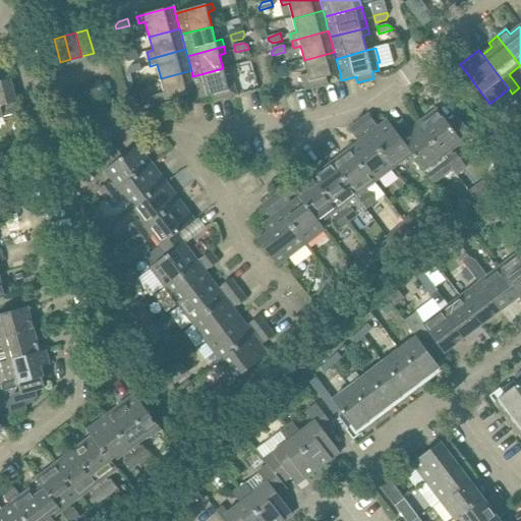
[(336,59),(334,52),(304,60),(307,74),(301,75),(303,83),(309,81),(311,89),(328,83),(327,77),(340,73),(336,59)]
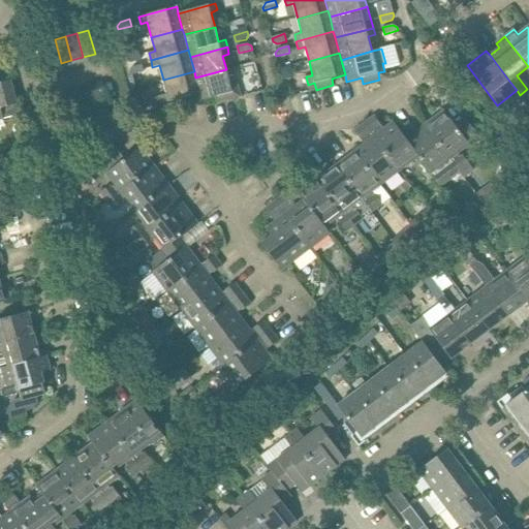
[(125,57),(126,60),(131,63),(141,60),(138,54),(125,57)]
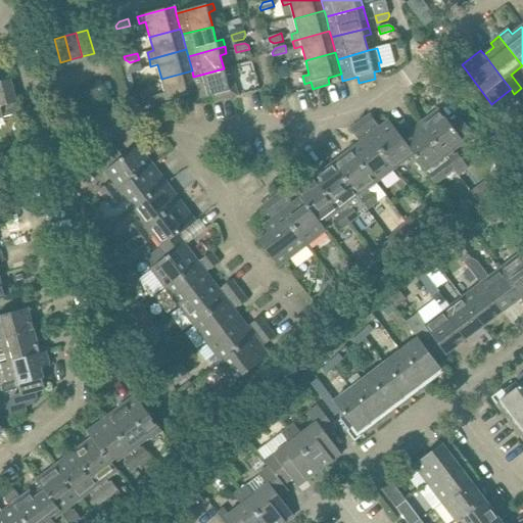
[(128,70),(129,75),(142,70),(140,63),(131,66),(128,70)]
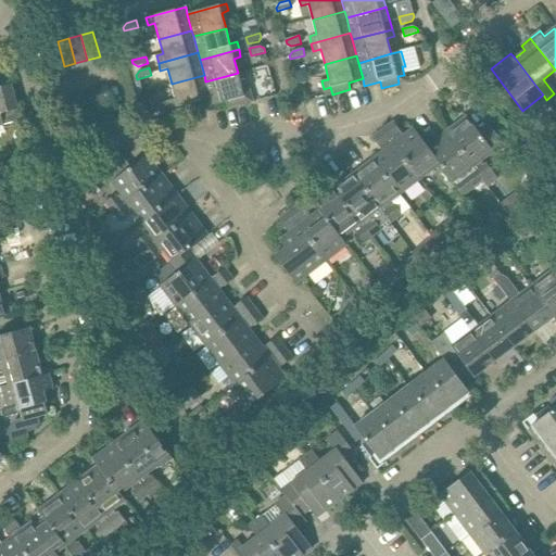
[(205,81),(210,98),(212,105),(226,101),(228,109),(245,103),(244,97),(251,95),(249,87),(241,88),(238,73),(205,81)]
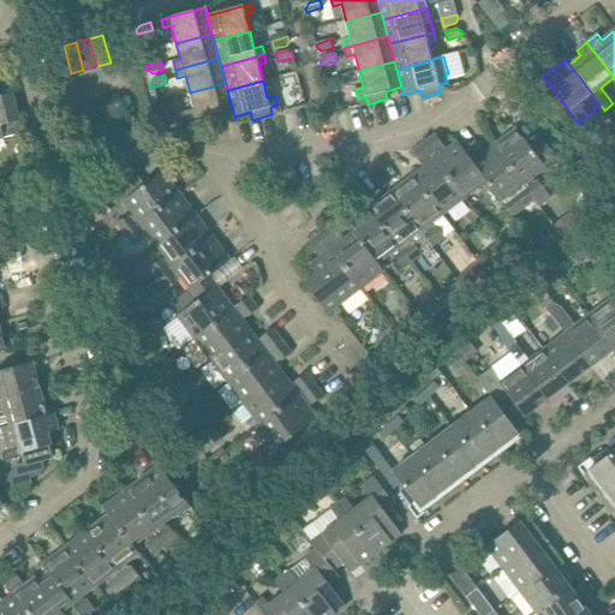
[(227,90),(226,83),(190,93),(193,109),(186,112),(189,119),(189,120),(196,118),(198,126),(218,121),(215,113),(232,108),(227,90)]
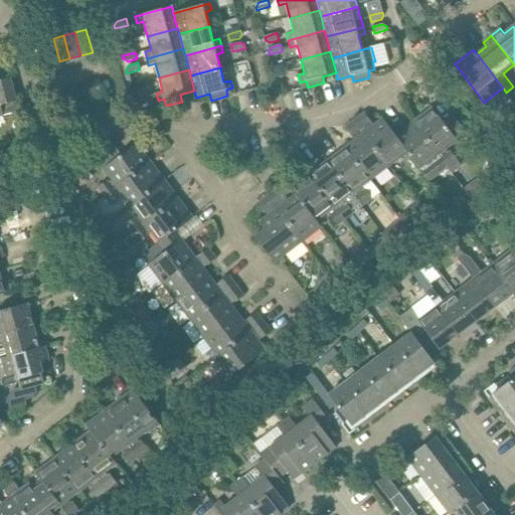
[(0,116),(19,112),(10,77),(0,80),(0,116)]
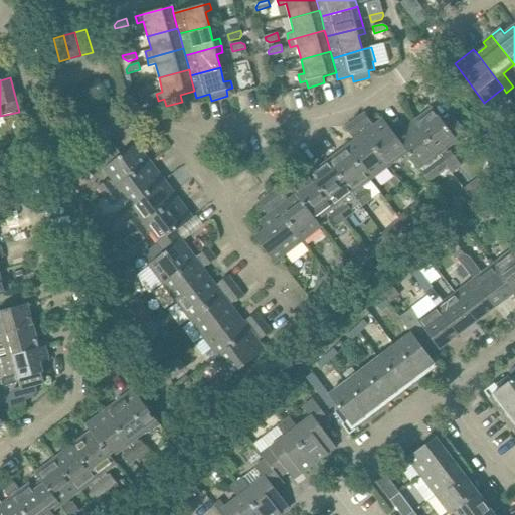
[(89,82),(95,106),(106,103),(100,79),(89,82)]
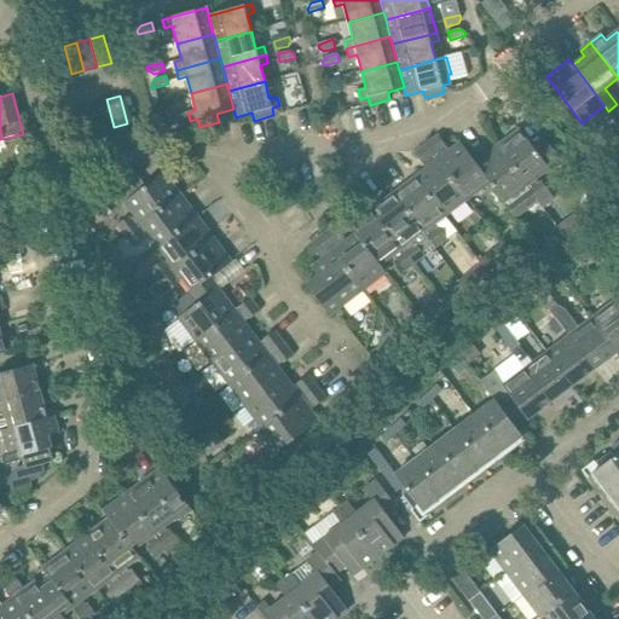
[(93,103),(100,131),(114,127),(106,99),(93,103)]
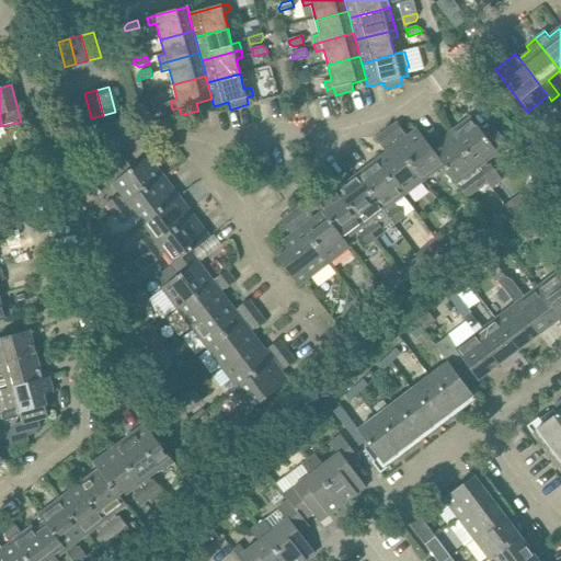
[(79,122),(91,118),(84,93),(72,96),(79,122)]
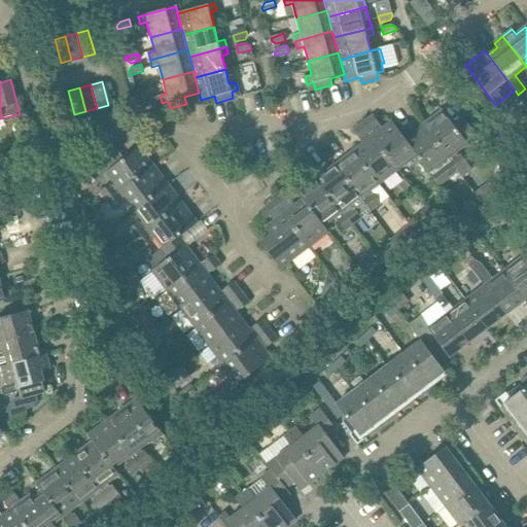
[(162,102),(150,105),(152,113),(164,110),(162,103),(162,102)]
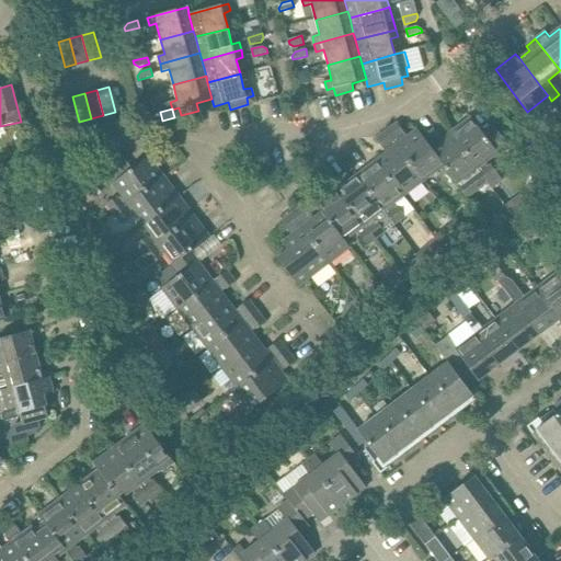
[(470,117),(450,133),(488,182),(497,174),(491,165),(489,167),(485,162),(497,153),(499,156),(510,147),(493,125),(483,134),(470,117)]
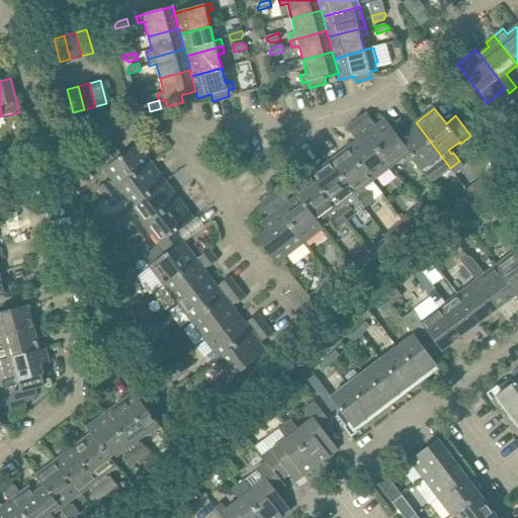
[(508,116),(501,121),(513,137),(517,133),(517,112),(510,118),(508,116)]
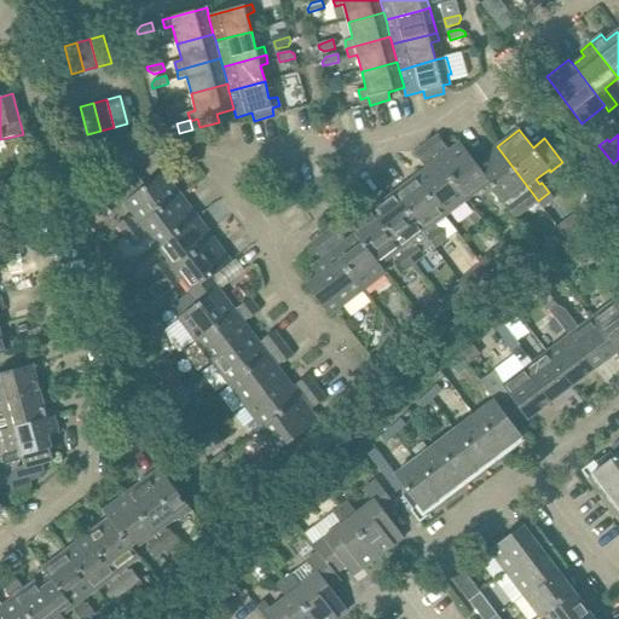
[(438,136),(426,145),(468,200),(489,184),(515,218),(516,218),(490,183),(475,163),(460,143),(449,151),(438,136)]
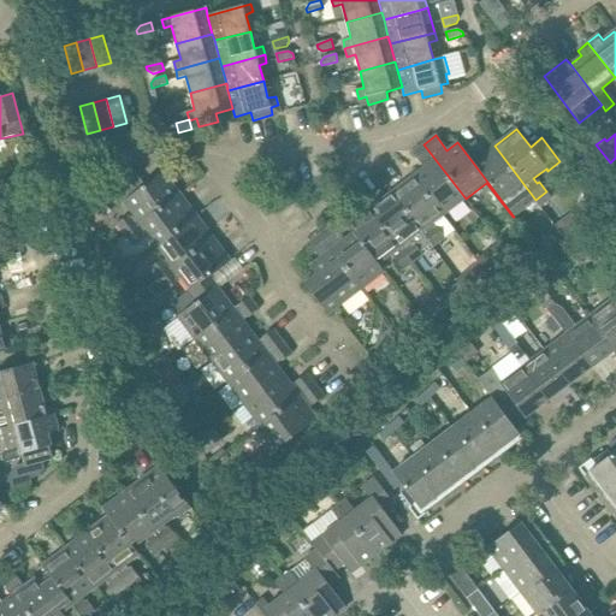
[(457,142),(473,163),(487,182),(514,217),(535,200),(495,146),(473,161),(457,142)]
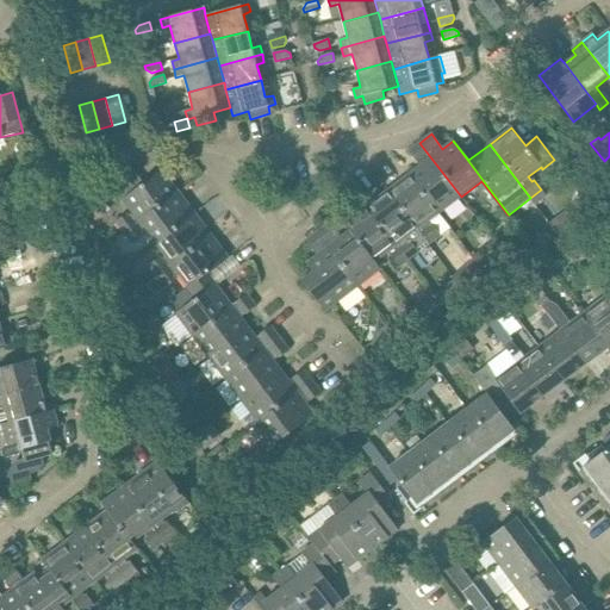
[(440,213),(461,197),(419,143),(409,151),(419,166),(410,174),(440,213)]
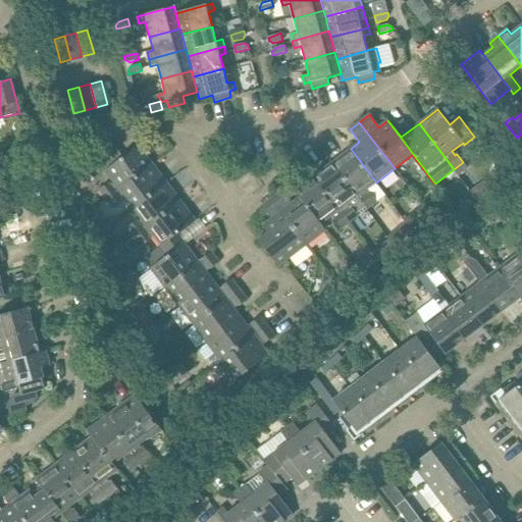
[(138,146),(122,157),(114,146),(88,158),(101,175),(105,172),(113,183),(109,186),(108,184),(99,190),(106,199),(152,164),(138,146)]
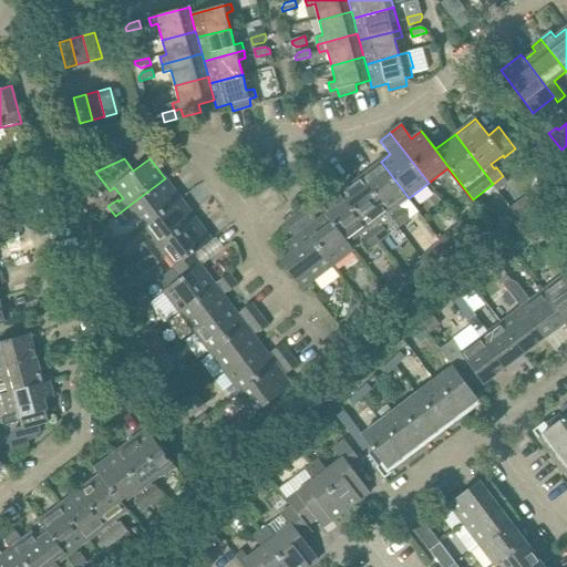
[(381,162),(360,177),(399,227),(409,219),(402,209),(400,212),(397,207),(409,198),(381,162)]
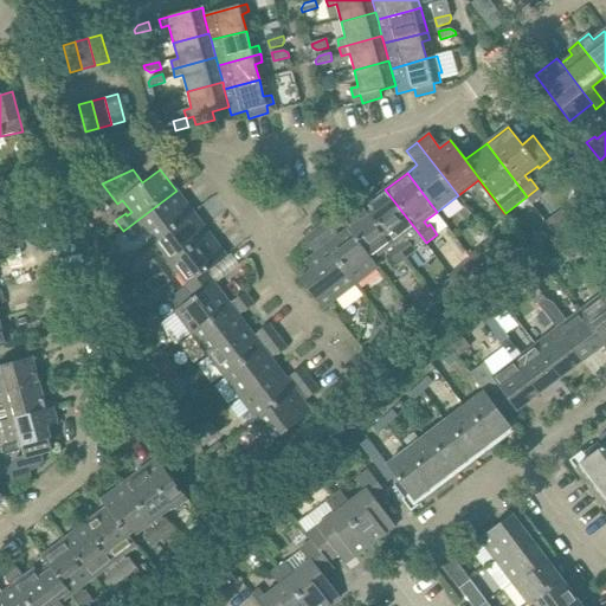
[(385,189),(363,205),(405,259),(426,243),(385,189)]
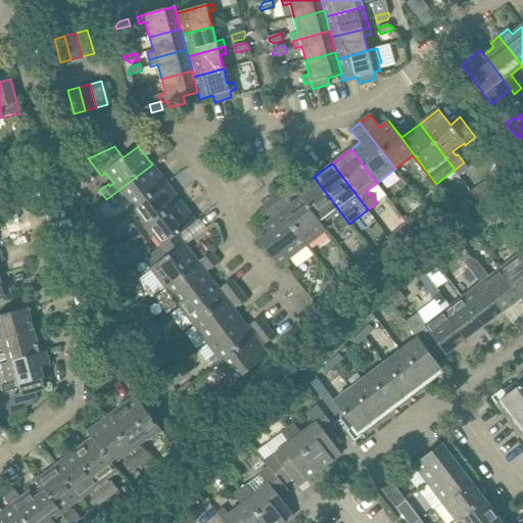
[(133,209),(167,183),(152,164),(106,199),(114,209),(122,204),(121,202),(124,199),(133,209)]
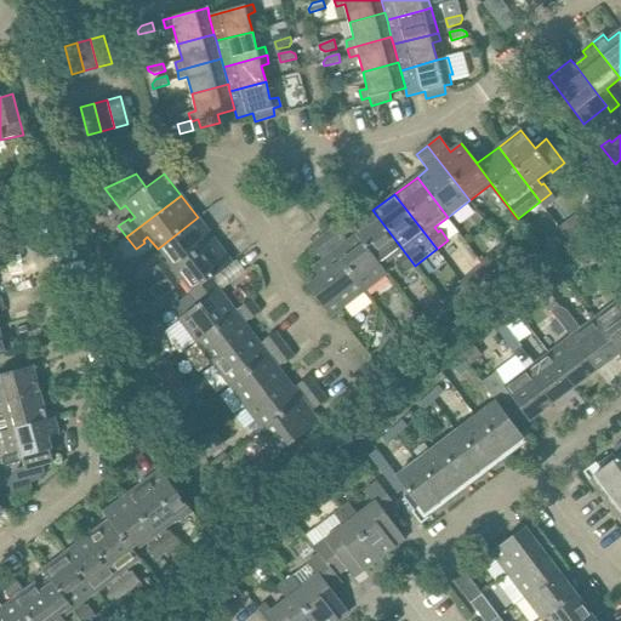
[(0,226),(11,224),(6,208),(0,209),(0,226)]
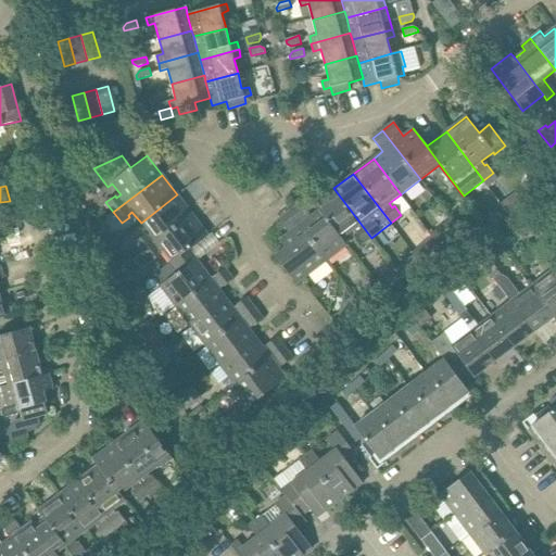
[(333,188),(314,203),(346,245),(342,239),(353,230),(356,235),(354,236),(361,245),(371,238),(333,188)]
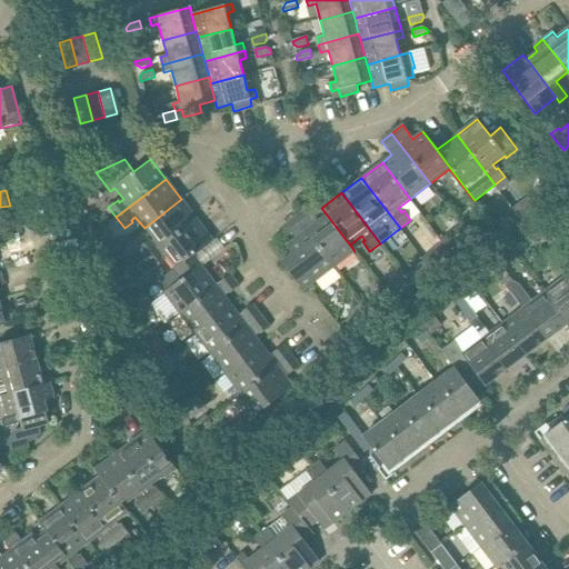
[(146,259),(197,220),(181,199),(145,228),(153,240),(149,243),(148,241),(138,248),(146,259)]
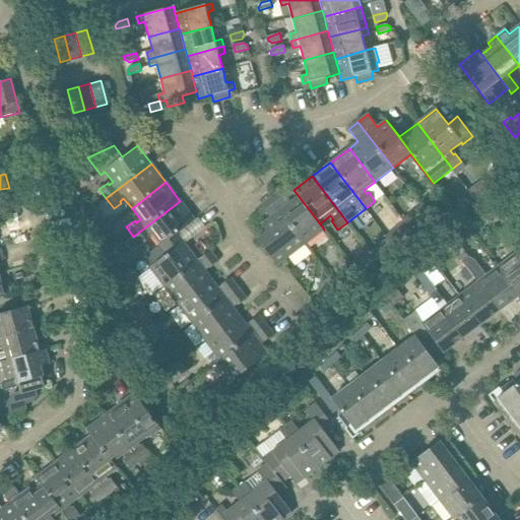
[(280,190),(270,198),(306,244),(324,230),(294,190),(294,191),(298,197),(289,203),(280,190)]
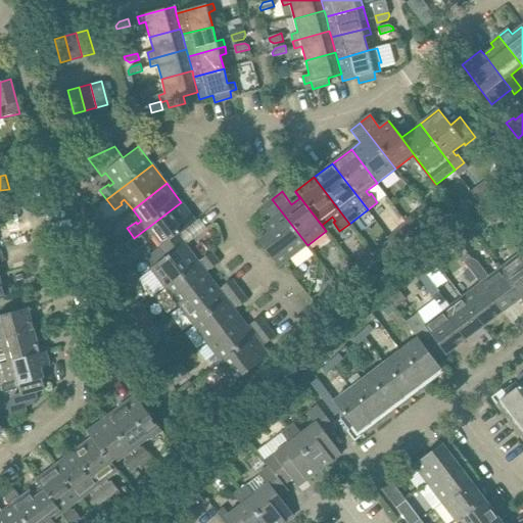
[(385,196),(372,206),(384,223),(398,212),(385,196)]
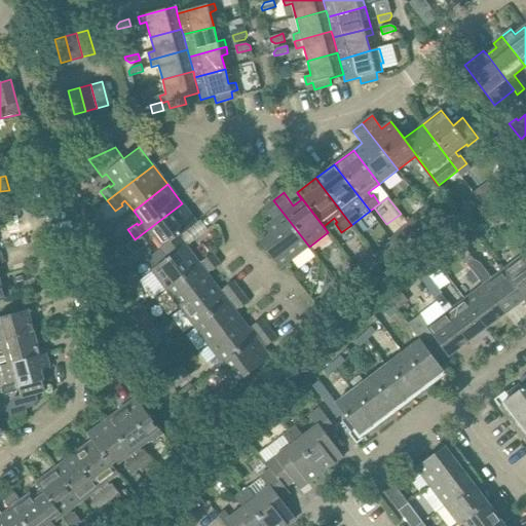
[(263,246),(280,268),(309,247),(273,200),(264,208),(273,220),(264,227),(272,238),(263,246)]
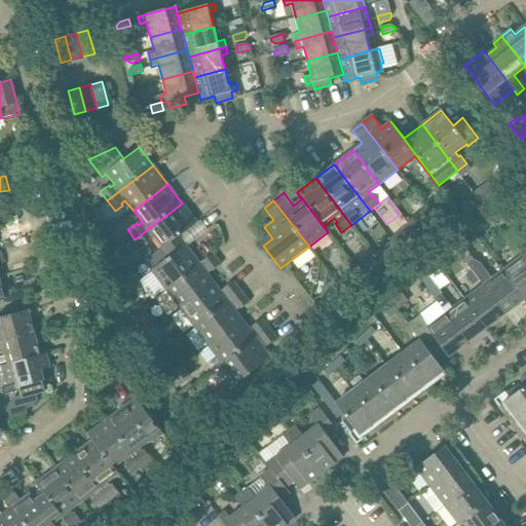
[(481,214),(470,200),(460,209),(472,221),(481,214)]
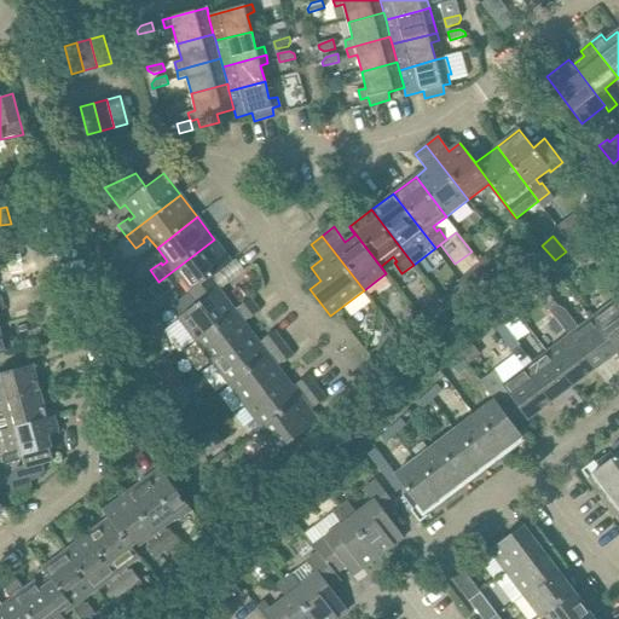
[(191,293),(210,278),(231,261),(214,239),(158,282),(168,294),(178,285),(177,283),(181,279),(191,293)]
